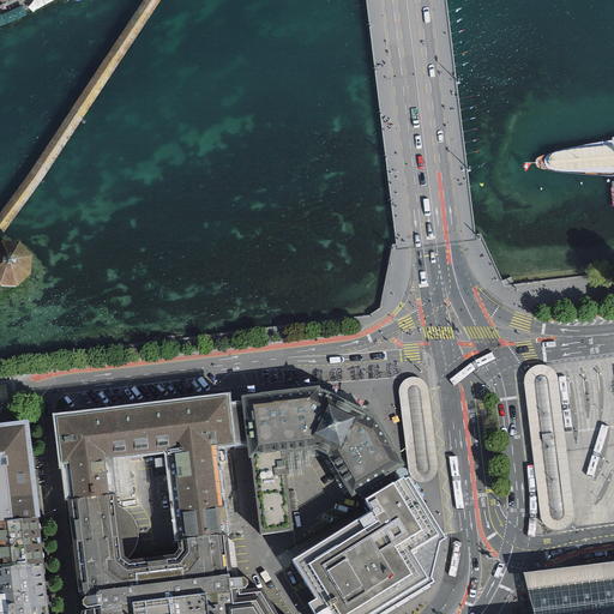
[(2,240),(0,241),(0,284),(18,287),(32,272),(32,254),(19,241),(2,240)]
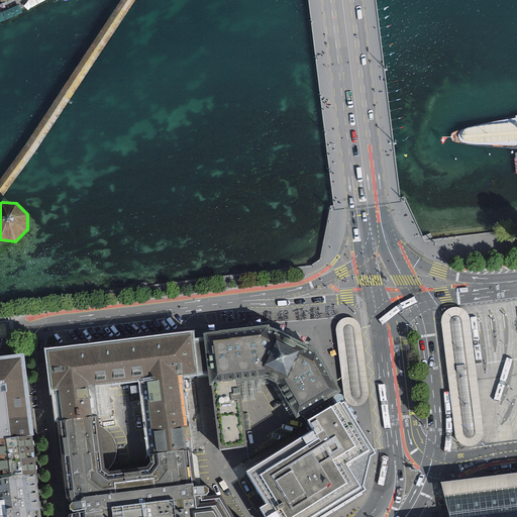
[(440,323),(452,436),(454,440),(458,444),(464,447),(472,447),(478,443),(481,438),(481,433),(474,364),(469,322),(468,317),(467,315),(463,312),(458,309),(452,309),(447,310),(442,314),(440,319),(440,323)]
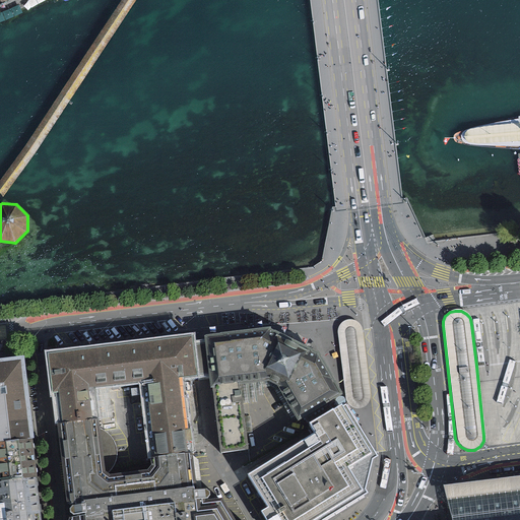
[(337,332),(344,396),(346,405),(351,409),(359,410),(365,408),(369,404),(369,398),(362,332),(360,326),(355,323),(352,321),(349,321),(346,321),(342,324),(338,327),(337,332)]
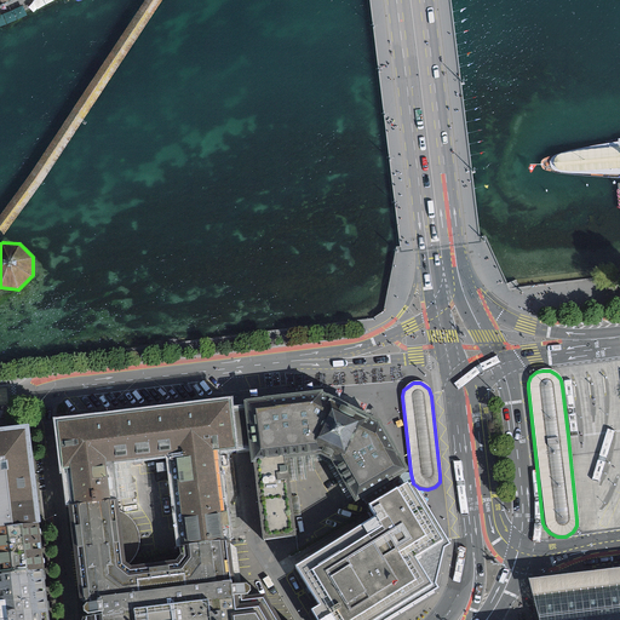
[(250,399),(257,458),(288,453),(323,449),(337,455),(360,497),(406,471),(397,449),(390,435),(385,422),(323,390),(264,397),(250,399)]
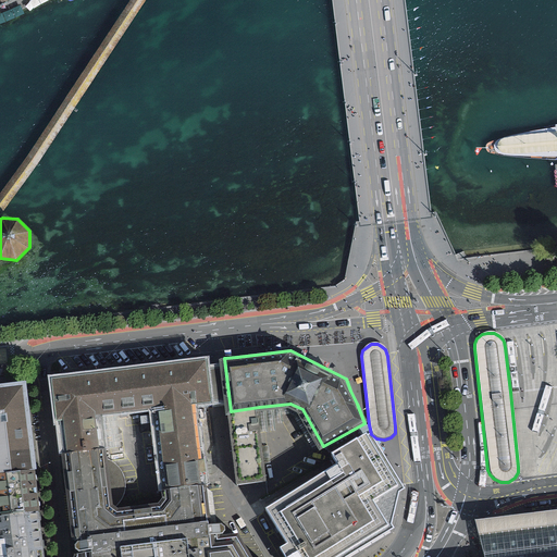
[(161,400),(199,396),(217,394),(212,355),(51,373),(57,421),(63,420),(66,449),(102,445),(98,408),(161,400)]
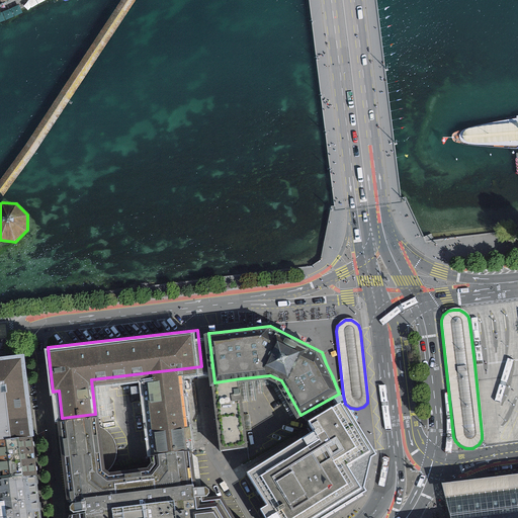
[(0,434),(32,431),(31,422),(23,353),(2,355),(0,355),(0,434)]
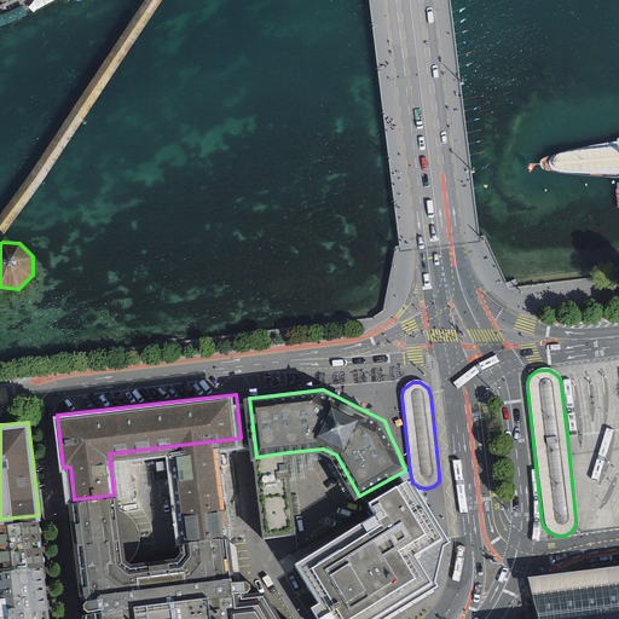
[(230,512),(221,440),(179,445),(190,538),(232,533),(230,512)]
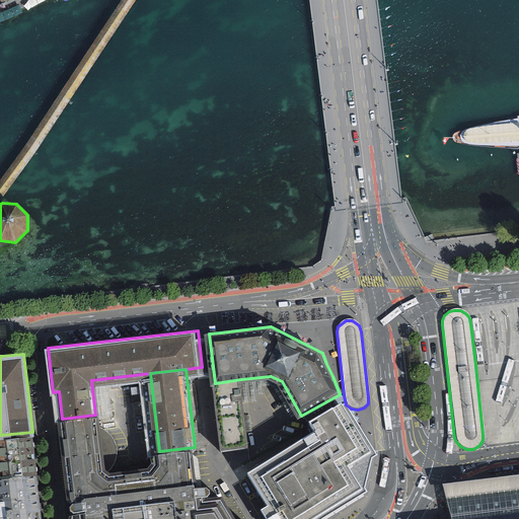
[(250,447),(241,379),(215,383),(223,451),(250,447)]
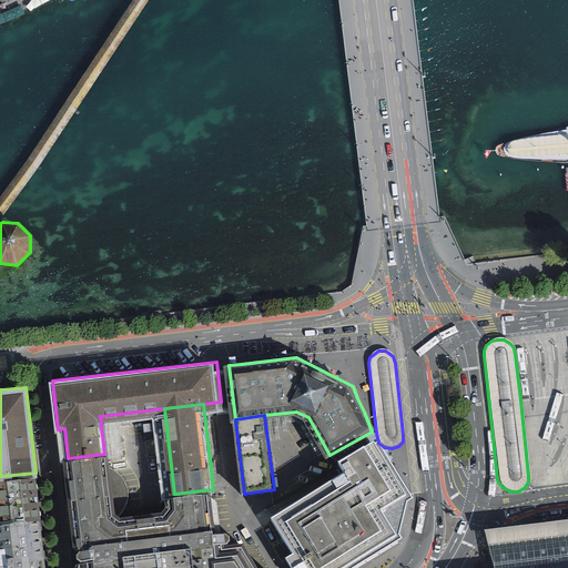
[(287,563),(291,567),(350,567),(376,553),(399,538),(383,513),(409,496),(393,469),(382,450),(377,444),(344,464),(351,475),(274,520),(291,548),(296,557),(287,563)]
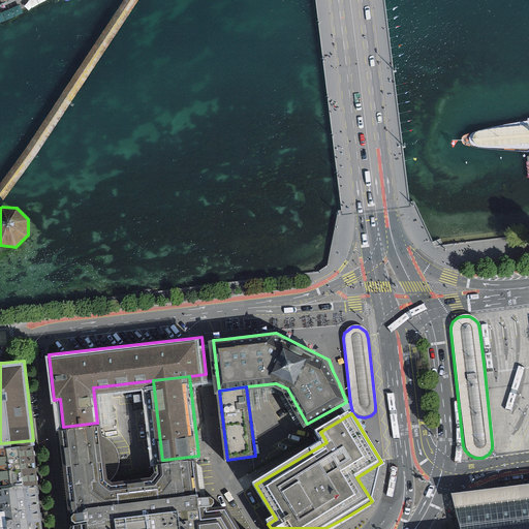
[(244,528),(229,506),(205,508),(198,456),(162,460),(163,471),(158,478),(115,484),(103,475),(97,423),(63,427),(76,528),(244,528)]
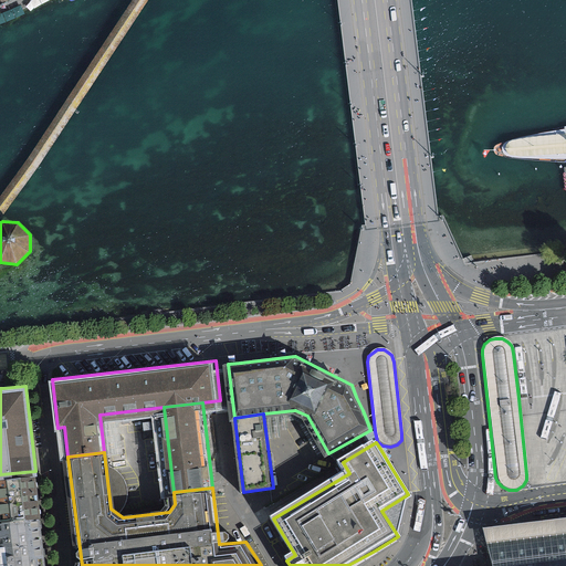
[(0,474),(0,486),(3,519),(40,515),(35,471),(0,474)]
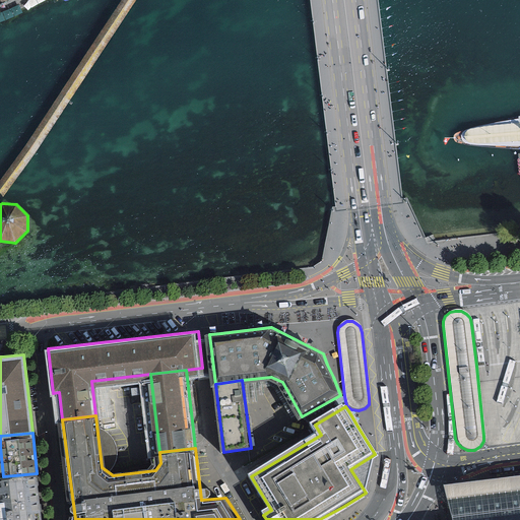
[(3,476),(0,476),(0,519),(42,519),(37,473),(3,476)]
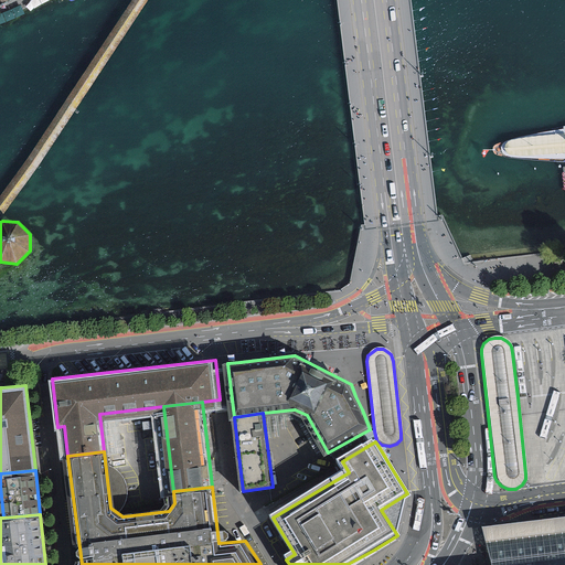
[(564,564),(564,530),(534,534),(487,540),(491,564),(564,564)]
